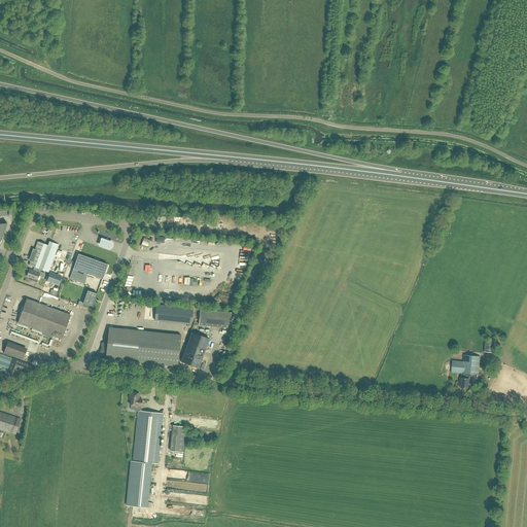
[(102,237),(99,244),(110,248),(113,241),(102,237)]
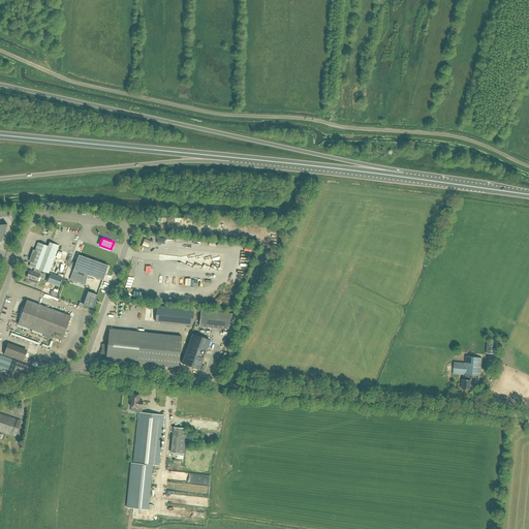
[(143,245),(142,248),(147,250),(148,247),(150,243),(151,241),(147,240),(145,239),(144,241),(143,245)]
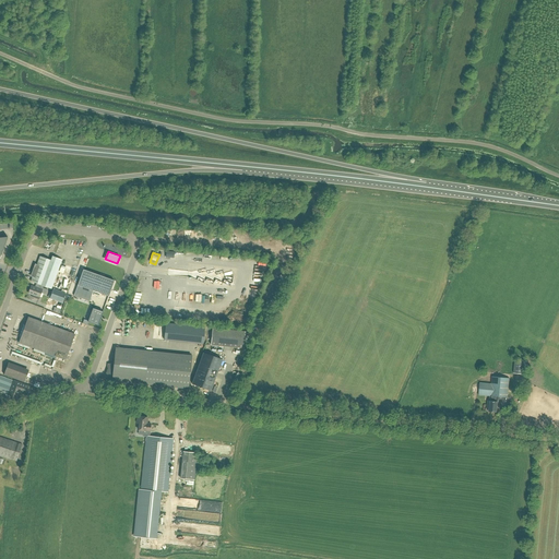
[(31,282),(37,284),(51,289),(62,260),(52,257),(50,260),(39,257),(37,265),(35,264),(31,276),(32,277),(31,282)]
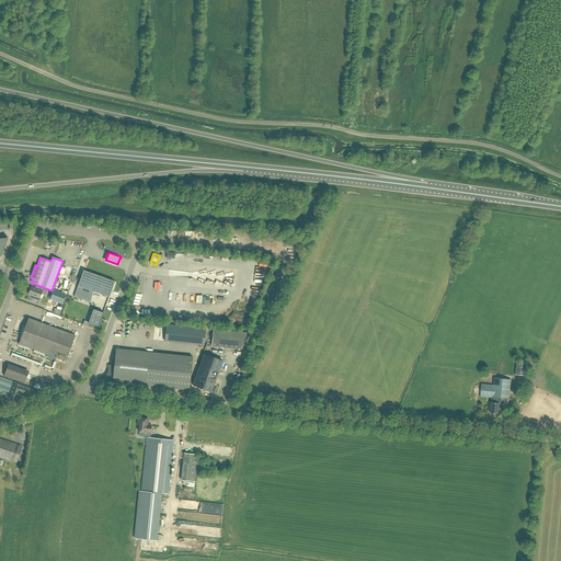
[(115,282),(83,271),(78,286),(109,298),(115,282)]
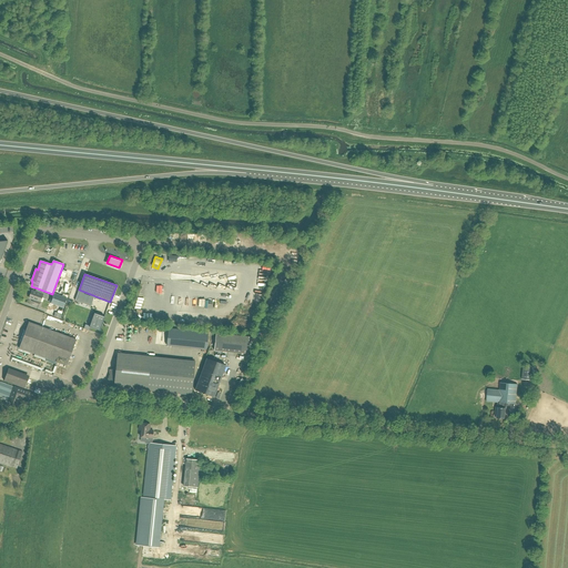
[(50,301),(52,294),(38,288),(37,293),(31,291),(29,297),(32,298),(32,302),(39,304),(40,302),(42,297),(47,298),(47,300),(50,301)]
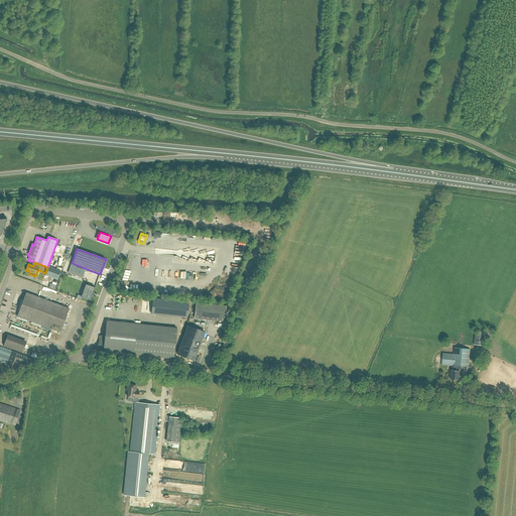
[(49,268),(46,275),(57,279),(60,272),(61,271),(49,267),(49,268)]
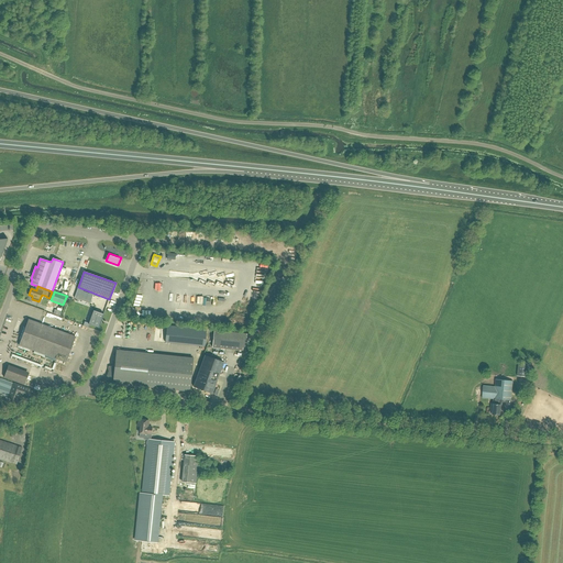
[(94,310),(88,324),(99,328),(103,315),(94,310)]
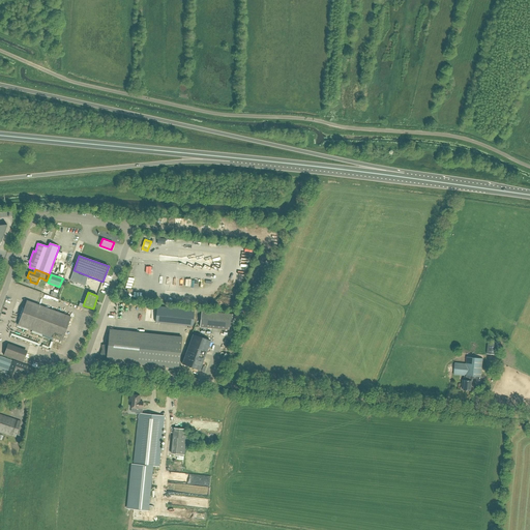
[(70,317),(27,300),(18,325),(62,342),(70,317)]
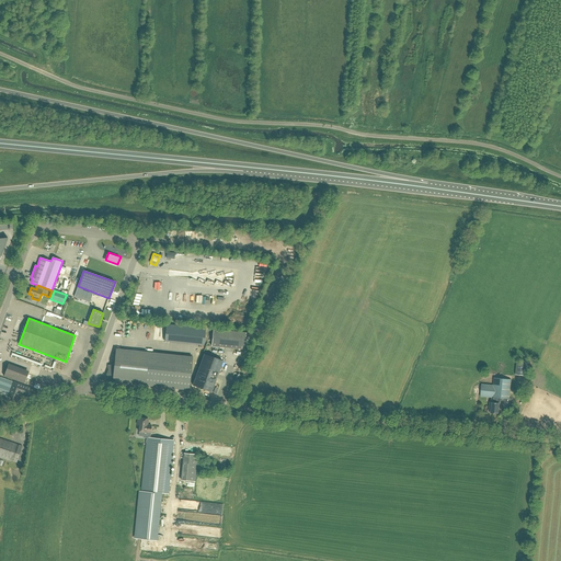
[(167,324),(164,341),(204,345),(206,329),(167,324)]
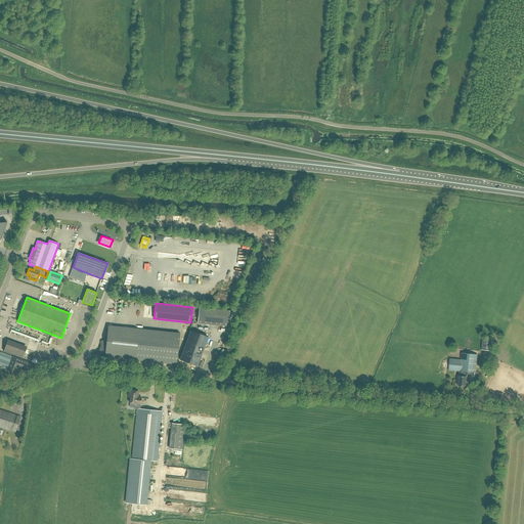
[(229,310),(199,308),(198,323),(228,326),(229,310)]
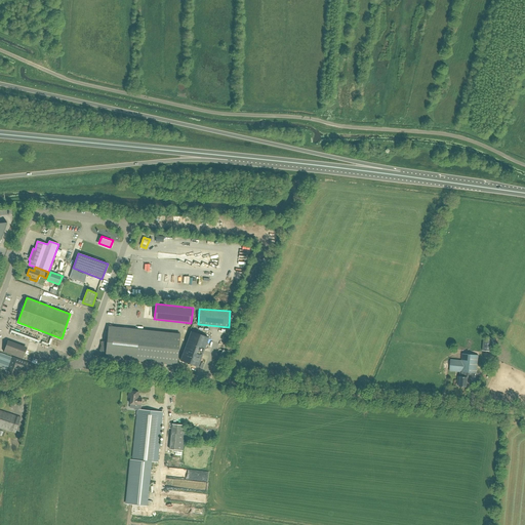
[(164,332),(108,327),(105,358),(161,363),(164,332)]
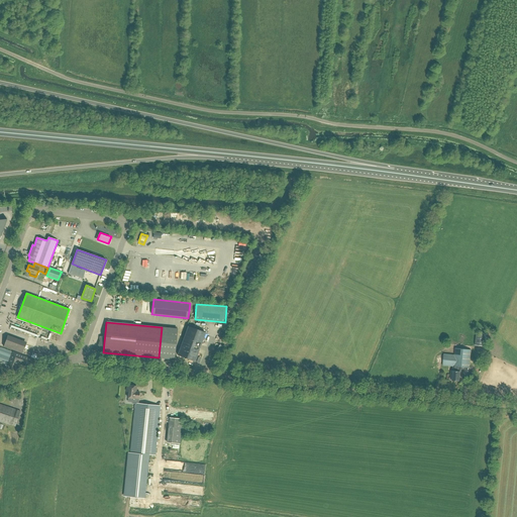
[(205,331),(189,325),(178,354),(195,360),(205,331)]
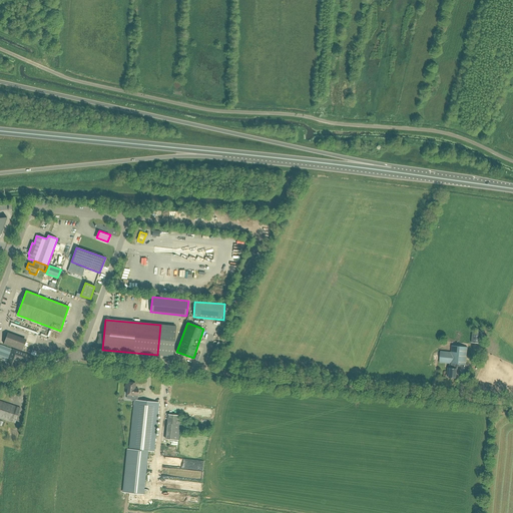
[(174,327),(160,325),(157,355),(171,357),(174,327)]
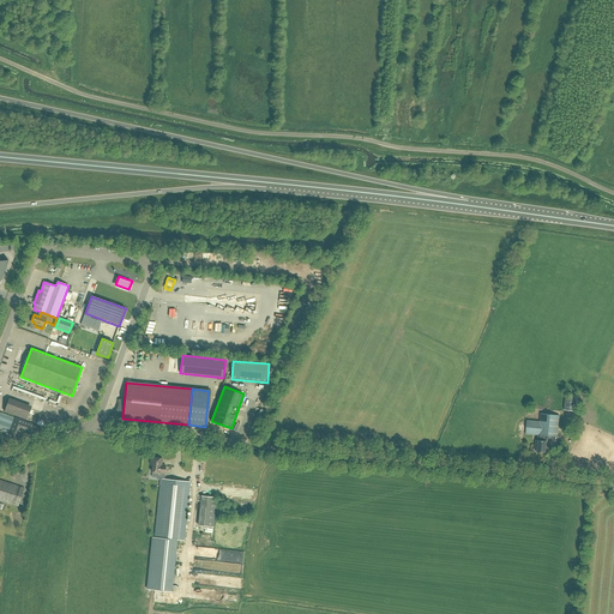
[(578,397),(566,396),(564,410),(577,411),(578,397)]
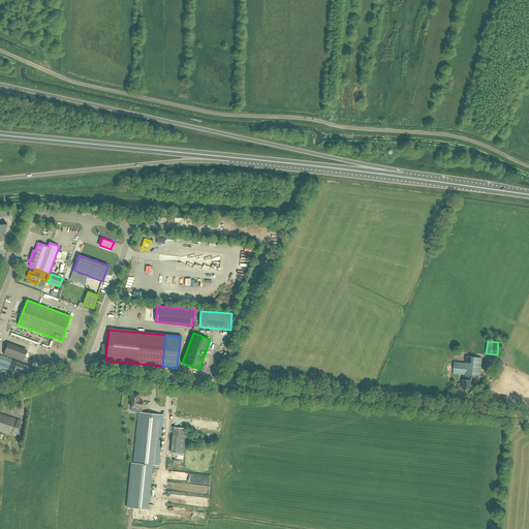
[(27,350),(8,343),(4,354),(23,362),(27,350)]
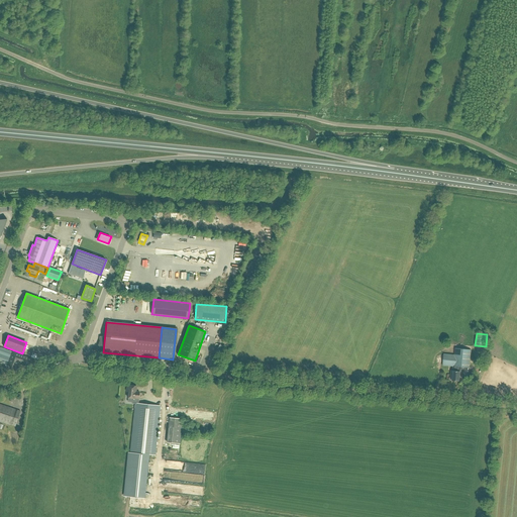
[(11,351),(0,347),(0,359),(8,364),(11,351)]
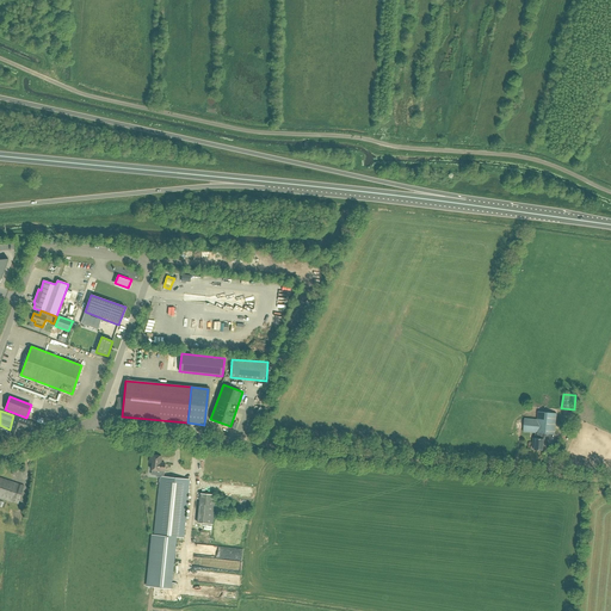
[(556,413),(538,412),(537,419),(524,418),(523,431),(537,433),(537,438),(536,438),(535,450),(543,450),(544,439),(543,439),(544,433),(554,434),(556,413)]
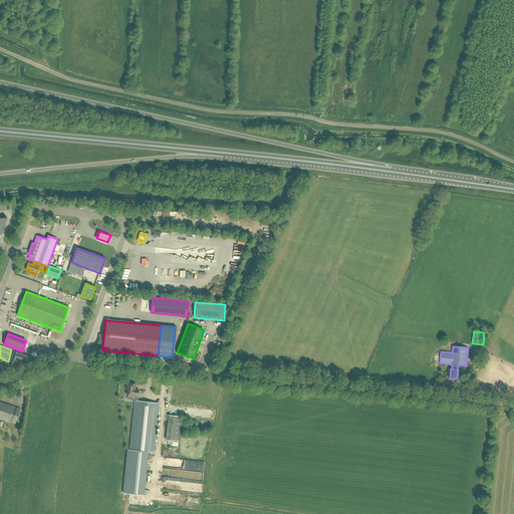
[(32,357),(13,350),(8,363),(16,366),(18,360),(23,362),(26,363),(30,361),(32,357)]
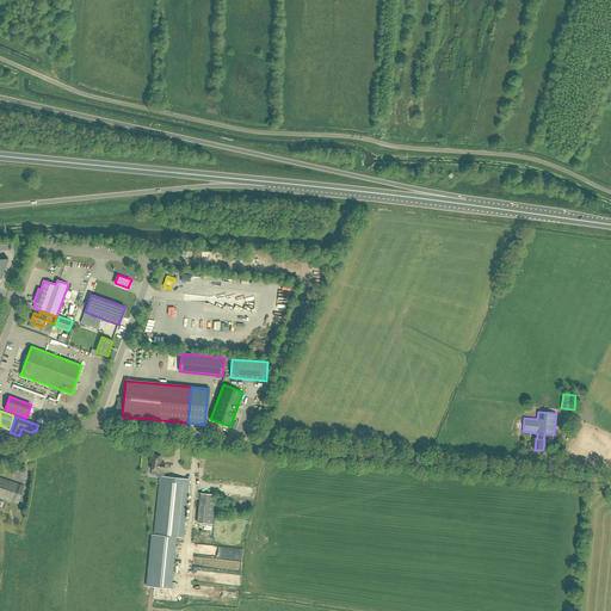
[(150,535),(146,586),(154,587),(165,588),(170,536),(183,538),(185,522),(189,480),(162,477),(164,471),(165,463),(160,463),(161,456),(150,456),(149,462),(152,462),(152,470),(160,470),(159,476),(160,476),(155,519),(154,535),(150,535)]
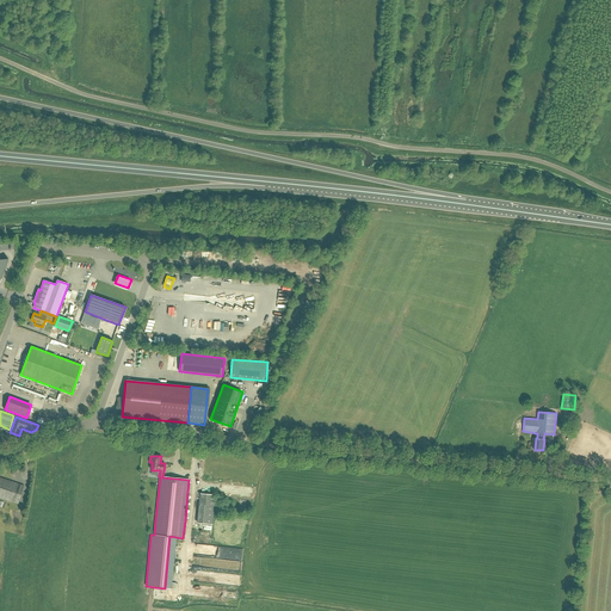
[(24,485),(0,476),(0,498),(18,504),(24,485)]
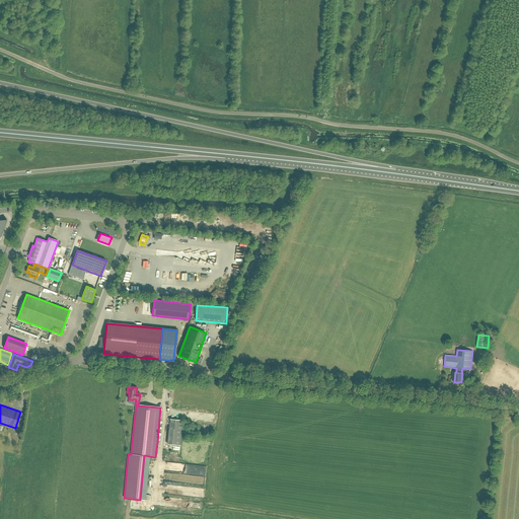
[(182,421),(170,420),(167,444),(180,446),(182,421)]
